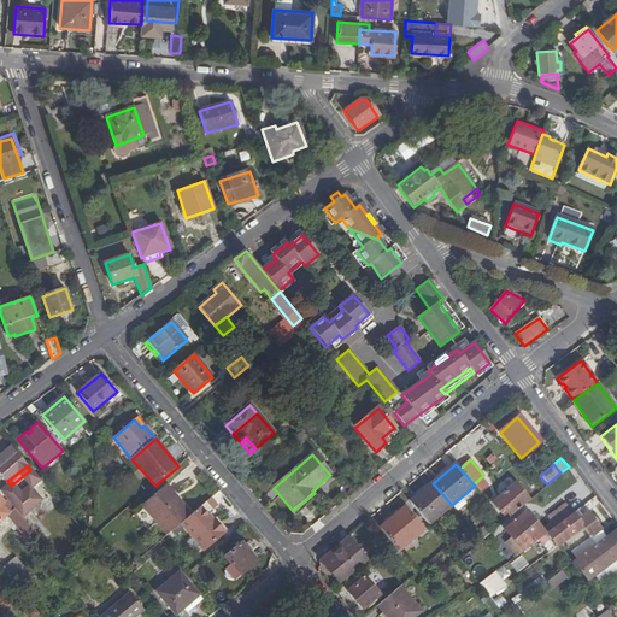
[(35,493),(45,486),(30,470),(11,486),(13,488),(4,497),(7,501),(25,522),(46,506),(35,493)]
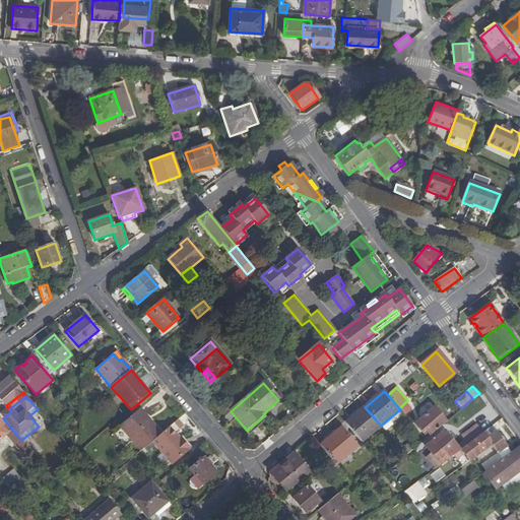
[(381,426),(365,407),(346,424),(362,442),(381,426)]
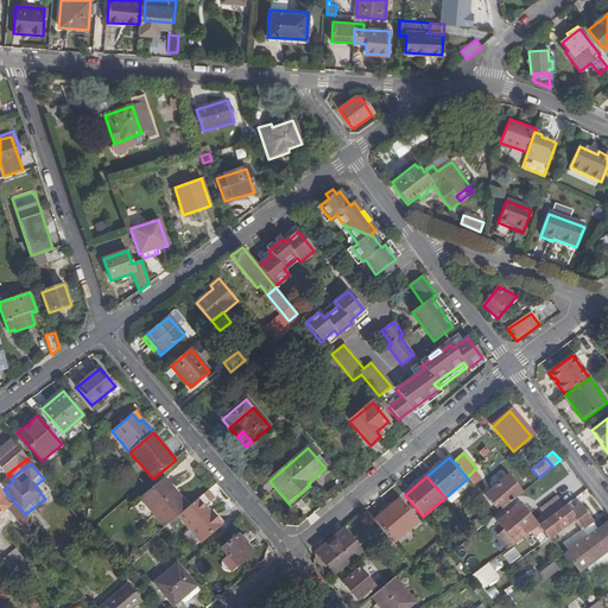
[(505,508),(523,493),(508,476),(485,496),(494,506),(500,501),(505,508)]
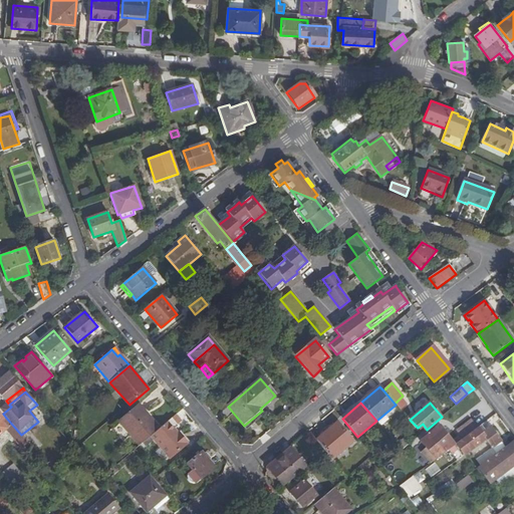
[(140,446),(151,437),(160,429),(140,406),(119,422),(140,446)]
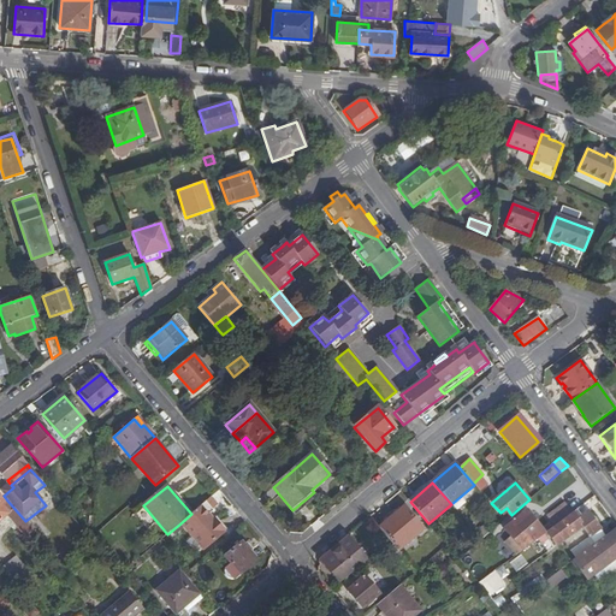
[(231,516),(236,513),(219,491),(191,514),(181,523),(203,549),(224,532),(213,520),(212,521),(207,515),(220,504),(231,516)]
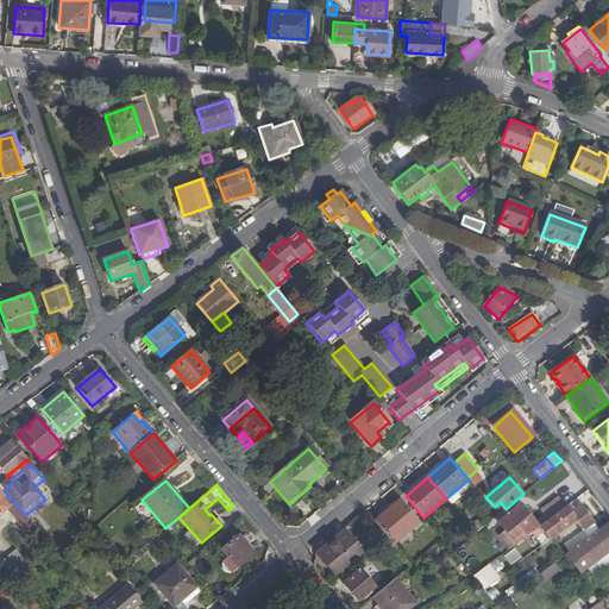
[(25,515),(7,495),(5,497),(0,490),(0,514),(7,509),(26,532),(33,526),(25,515)]
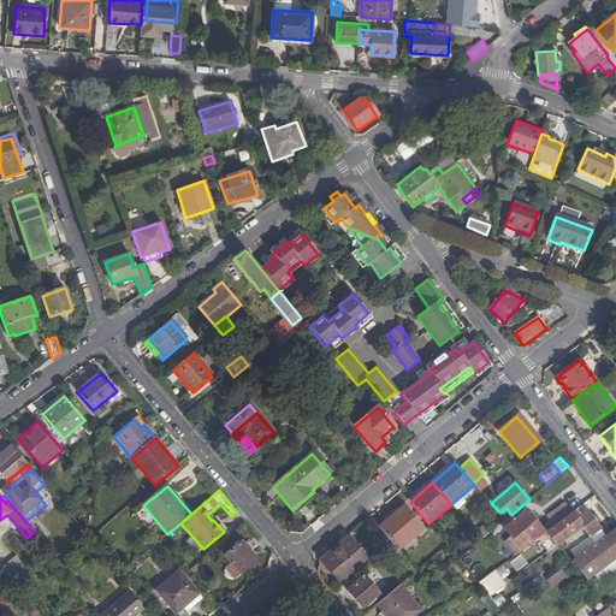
[(557,525),(573,513),(567,505),(552,517),(557,525)]
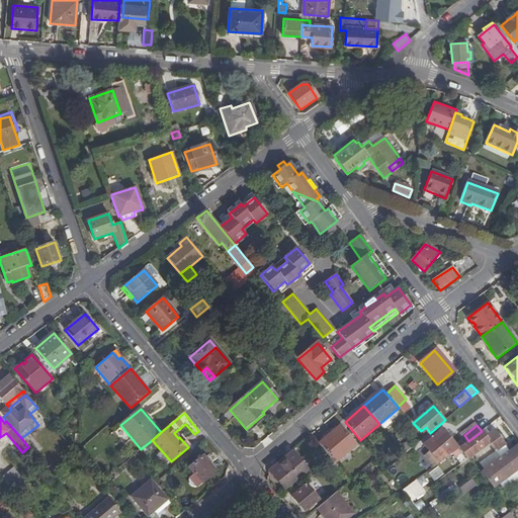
[(340,427),(319,444),(330,457),(335,462),(356,445),(340,427)]
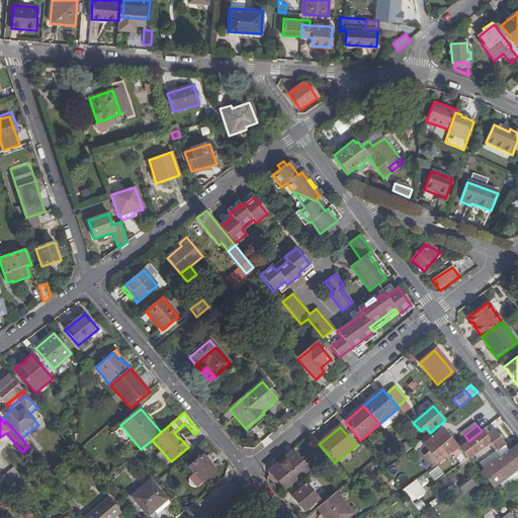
[(486,436),(482,431),(468,441),(453,452),(452,453),(455,457),(462,451),(467,458),(489,442),(496,451),(480,463),(484,469),(509,451),(494,430),(486,436)]
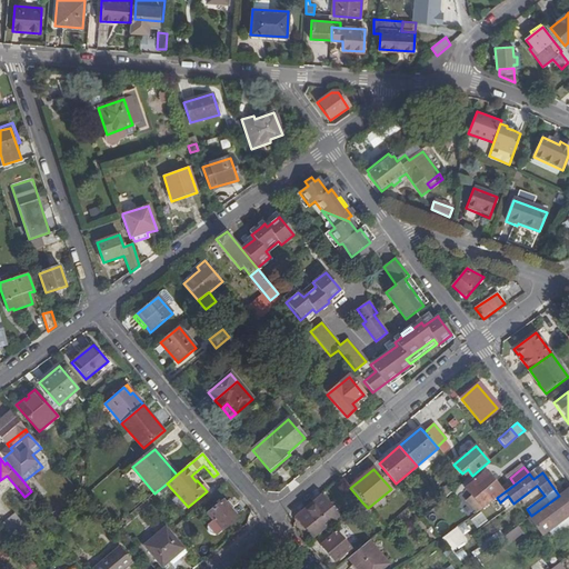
[(477,512),(497,498),(498,497),(481,476),(466,489),(471,497),(466,500),(477,512)]
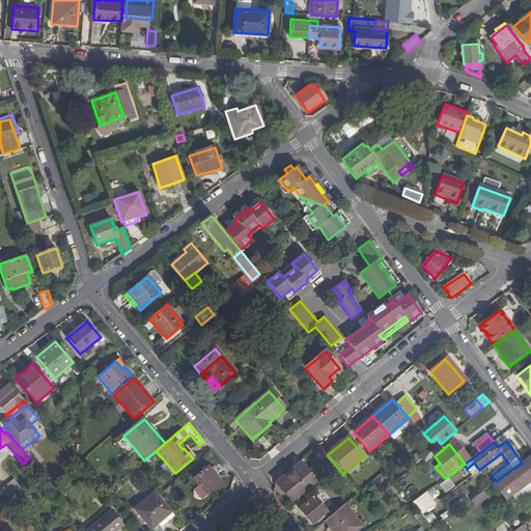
[(530,454),(522,463),(496,481),(494,483),(505,500),(511,496),(515,500),(530,487),(530,454)]
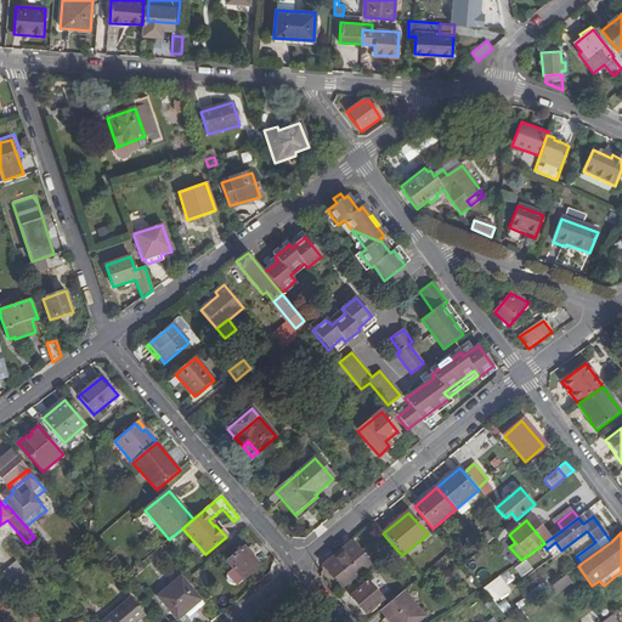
[(357,552),(350,542),(340,549),(360,572),(369,565),(357,552)]
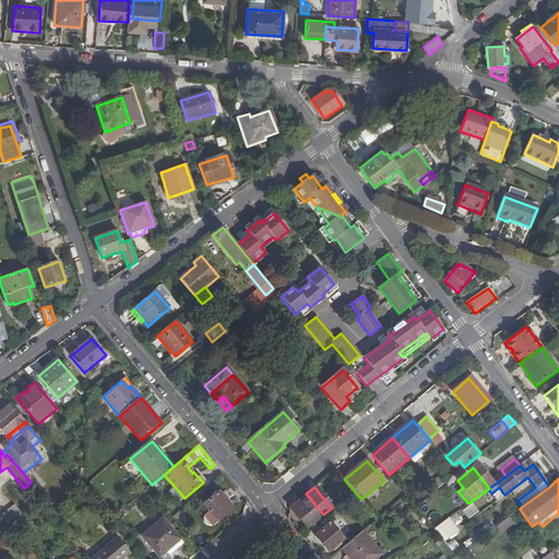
[(211,527),(233,510),(218,492),(203,506),(210,513),(205,518),(203,520),(203,522),(203,524),(205,526),(207,527),(209,528),(211,527)]
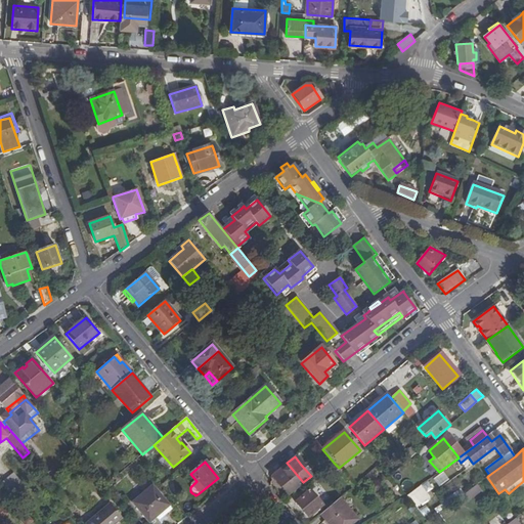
[(303,482),(287,463),(272,476),(289,495),(303,482)]
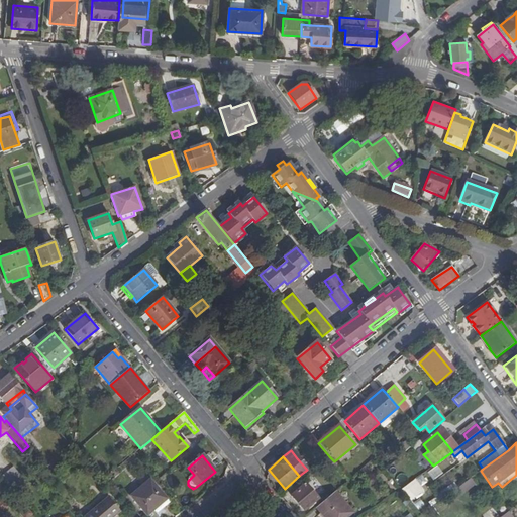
[(334,461),(329,456),(324,461),(343,485),(349,480),(334,461)]
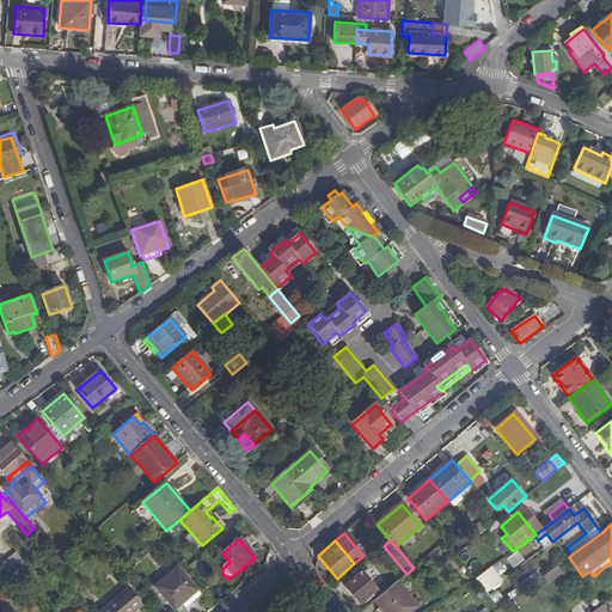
[(513,568),(525,560),(518,550),(506,558),(513,568)]
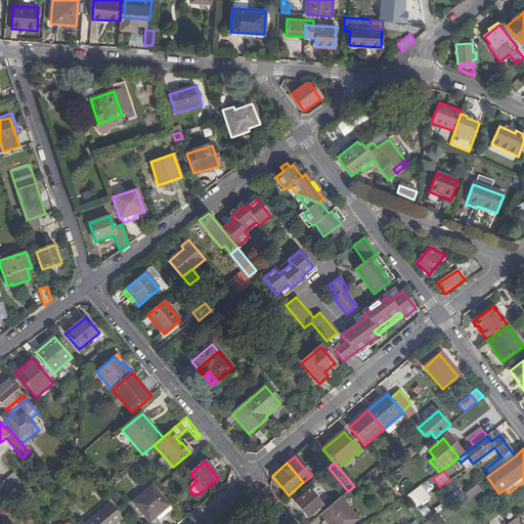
[(12,475),(0,485),(0,487),(10,499),(14,496),(24,488),(12,475)]
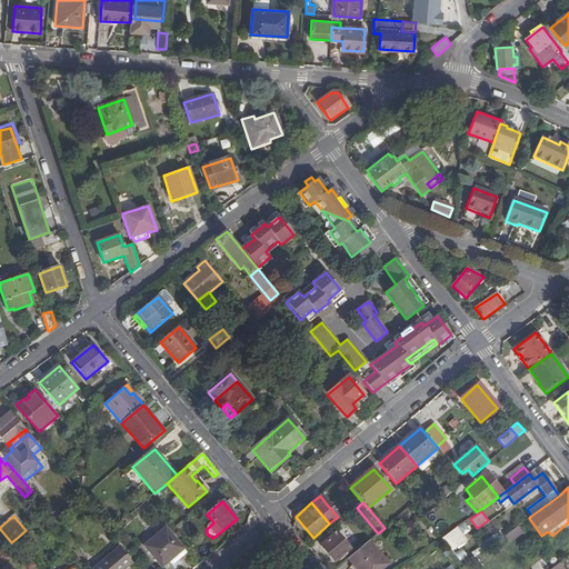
[(510,542),(523,531),(518,525),(505,537),(510,542)]
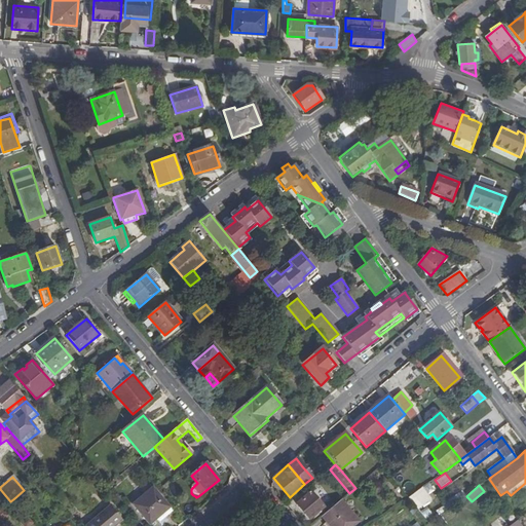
[(173,512),(153,488),(134,505),(149,525),(156,519),(159,523),(173,512)]
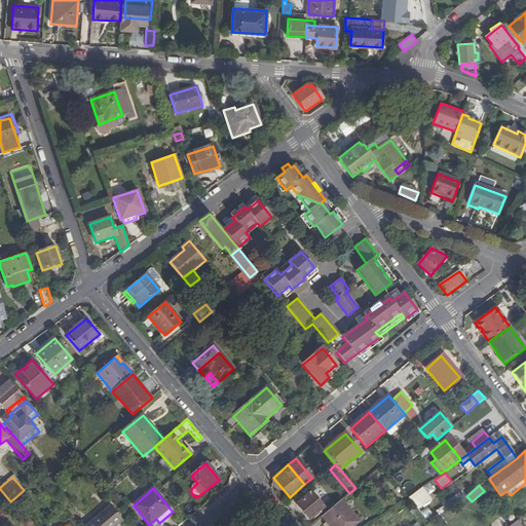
[(422,488),(408,498),(417,510),(430,499),(422,488)]
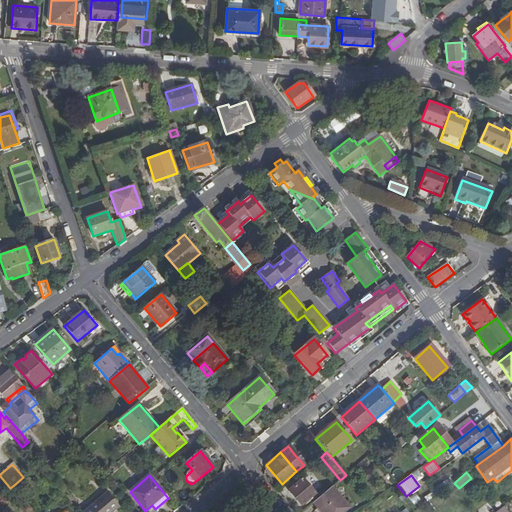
[(300,506),(315,493),(303,479),(288,492),(300,506)]
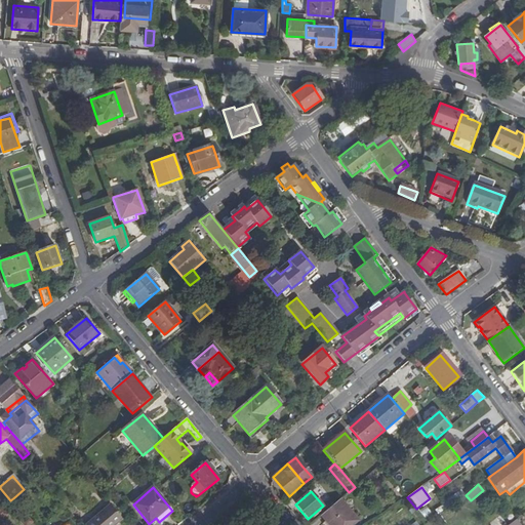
[(339,499),(321,516),(326,522),(323,524),(352,524),(358,521),(339,499)]
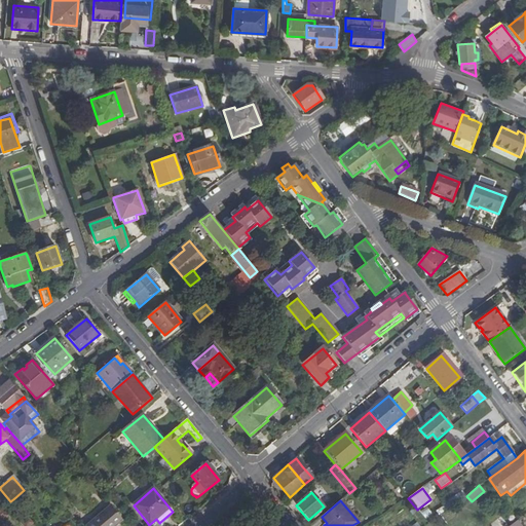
[(115,525),(122,520),(111,506),(87,525),(115,525)]
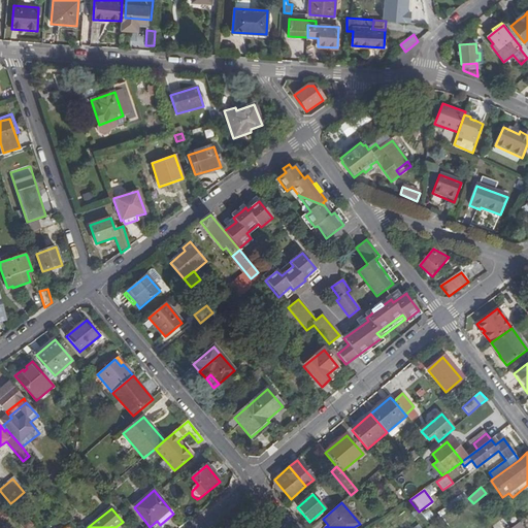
[(0,525),(9,519),(3,510),(0,513),(0,525)]
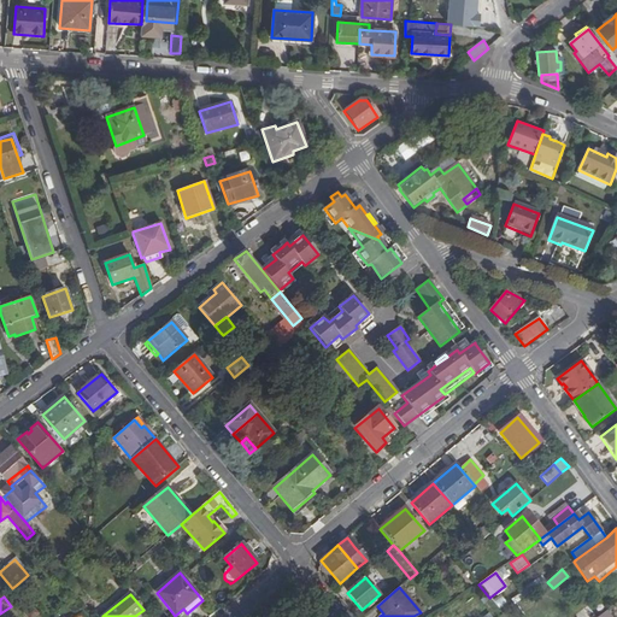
[(30,616),(35,616),(37,615),(30,606),(24,610),(30,616)]
